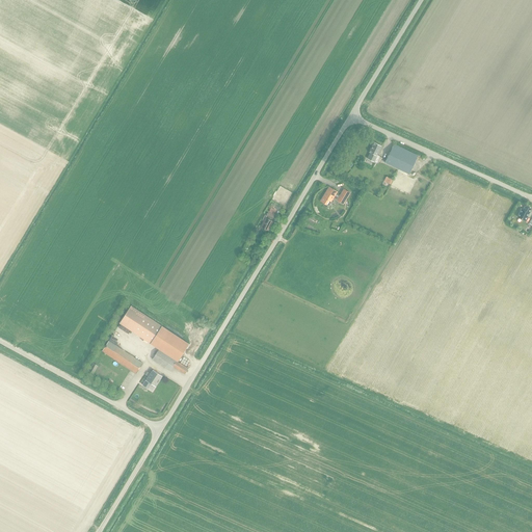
[(371,152),(368,158),(377,163),(380,156),(377,155),(381,147),(374,142),(369,151),(371,152)]
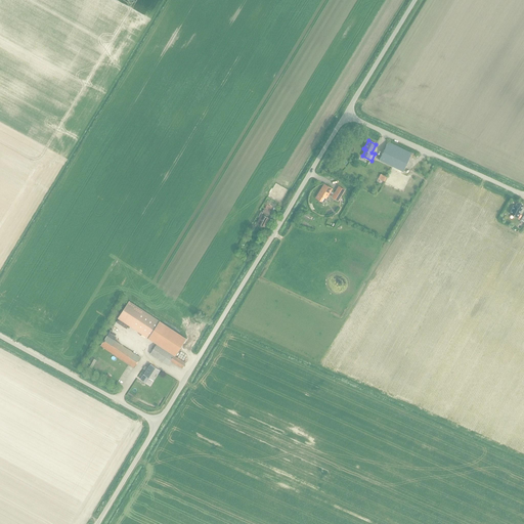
[(388,142),(379,161),(402,172),(409,158),(411,154),(388,142)]
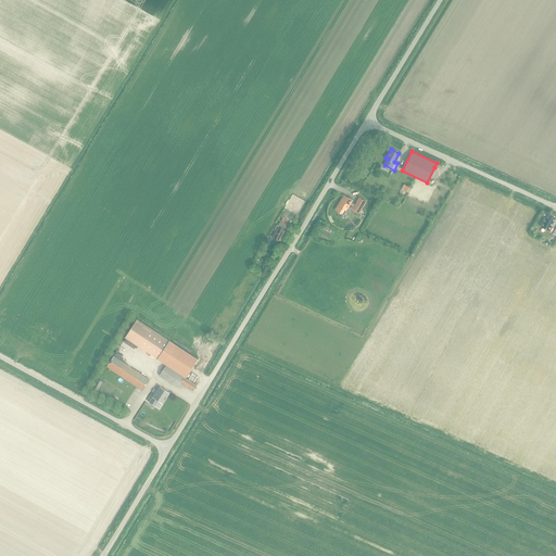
[(401,189),(407,192),(411,188),(404,184),(401,189)]
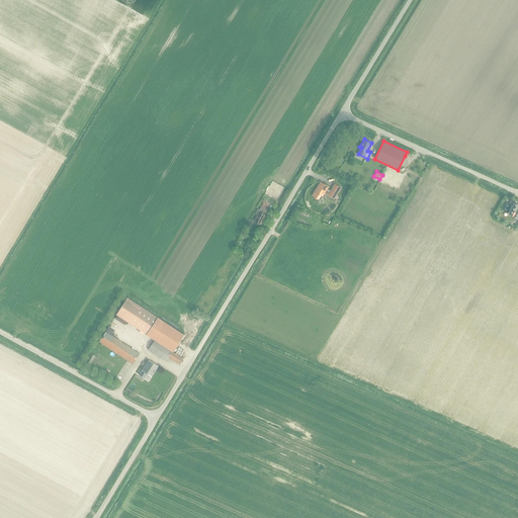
[(380,184),(390,187),(394,175),(384,173),(380,184)]
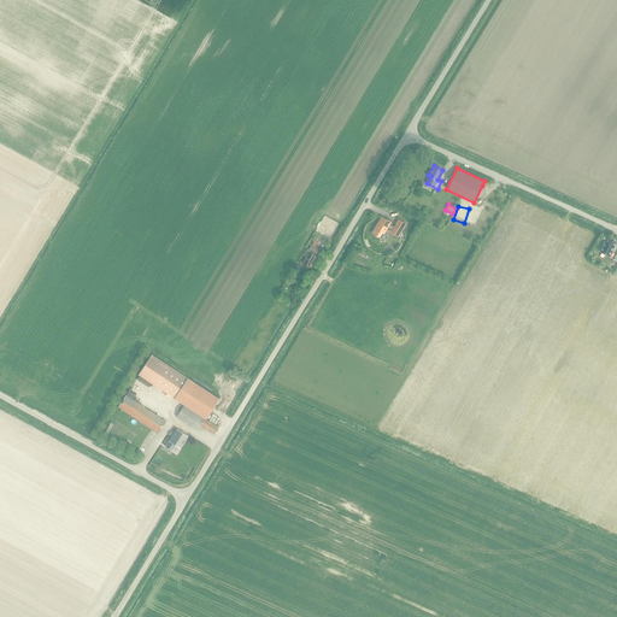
[(376,227),(372,233),(381,238),(387,229),(392,231),(391,231),(398,236),(406,224),(399,219),(394,227),(389,224),(391,223),(382,217),(378,222),(380,222),(377,224),(376,225),(376,227)]
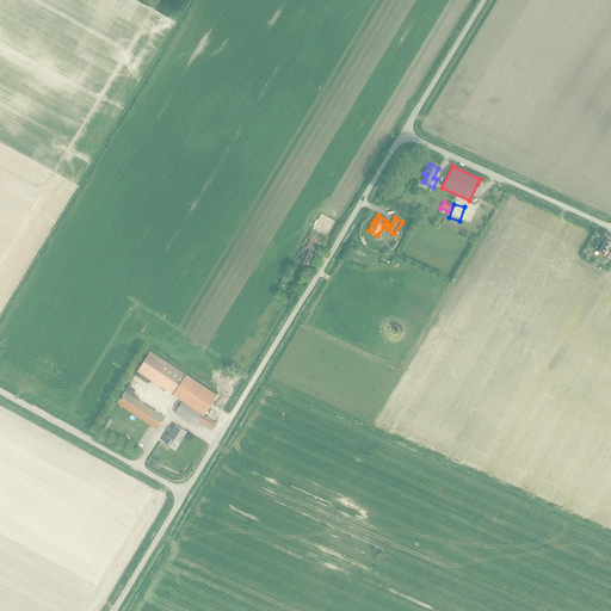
[(599,240),(594,250),(604,253),(610,240),(603,236),(600,241),(599,240)]
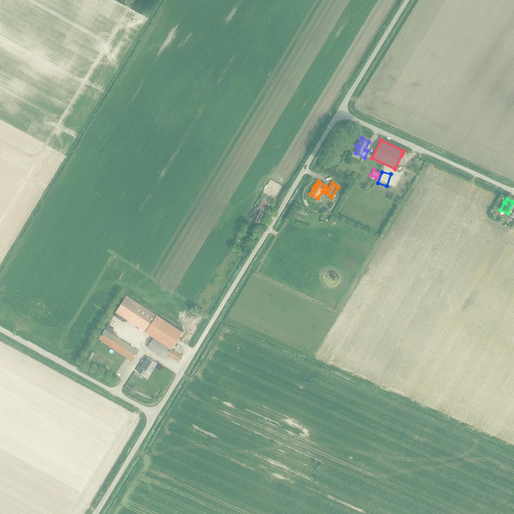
[(260,210),(263,211),(265,207),(259,204),(257,208),(256,208),(253,213),(255,214),(252,219),(259,222),(263,214),(259,212),(260,210)]
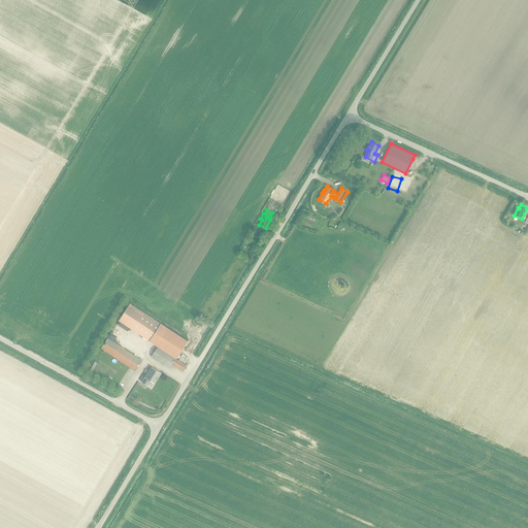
[(130,303),(119,321),(150,341),(176,359),(188,341),(161,324),(130,303)]
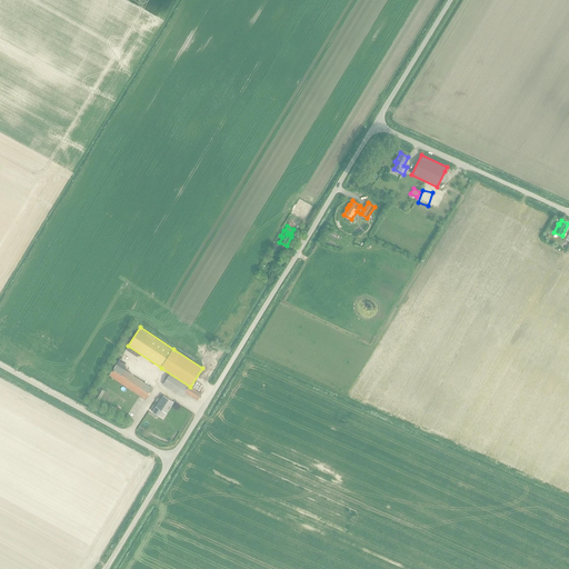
[(211,355),(217,358),(221,348),(216,346),(211,355)]
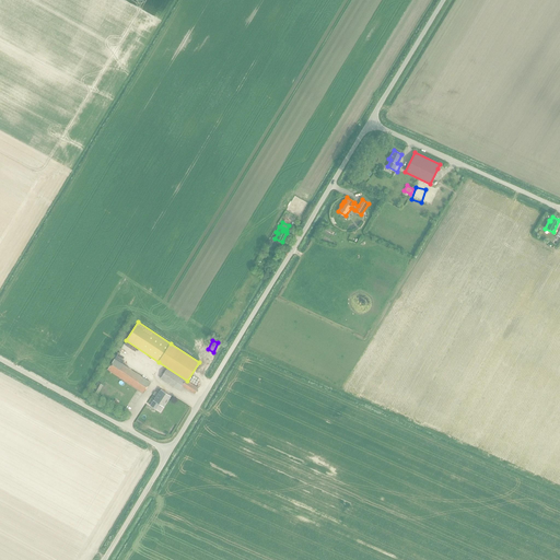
[(107,370),(143,393),(150,382),(115,359),(107,370)]
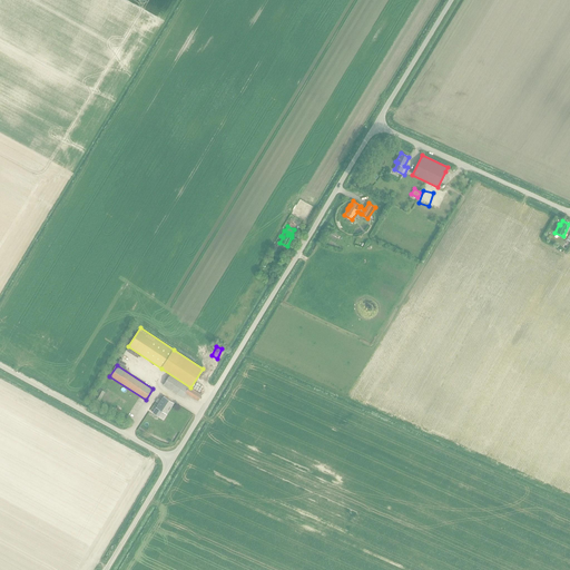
[(198,401),(202,395),(169,374),(164,385),(183,396),(185,392),(198,401)]
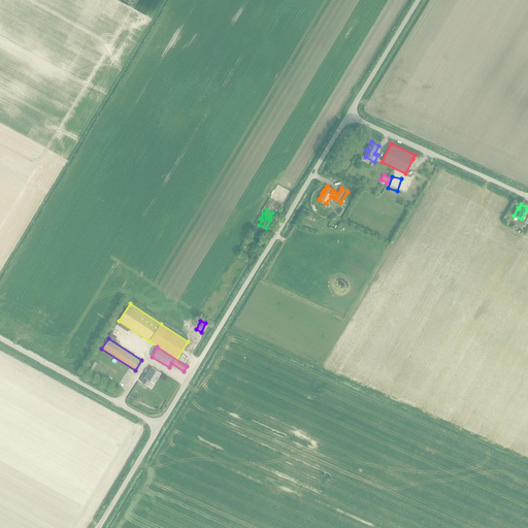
[(89,367),(93,370),(97,363),(93,360),(89,367)]
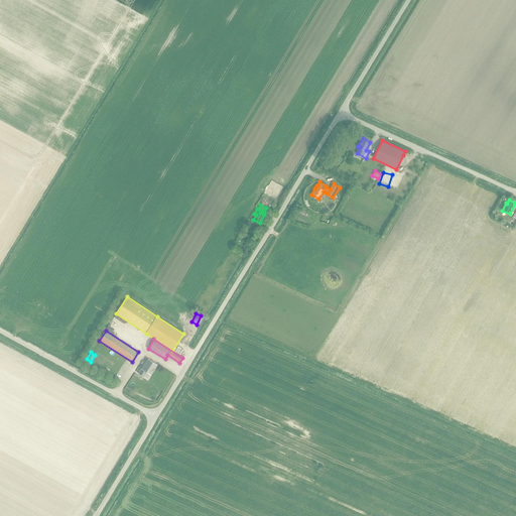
[(151,375),(157,365),(148,359),(145,362),(143,361),(141,364),(144,365),(141,369),(151,375)]
